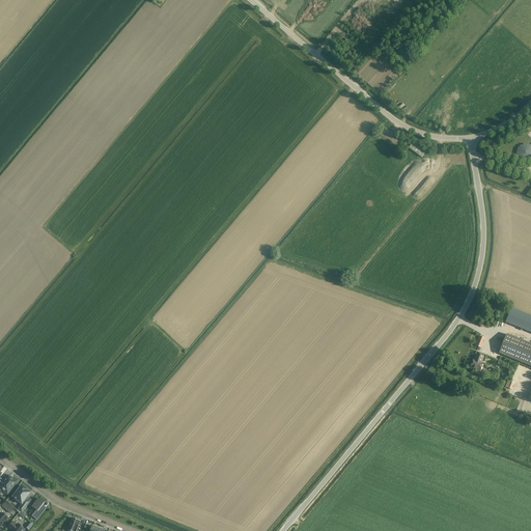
[(409,148),(422,158),(426,152),(413,142),(409,148)]
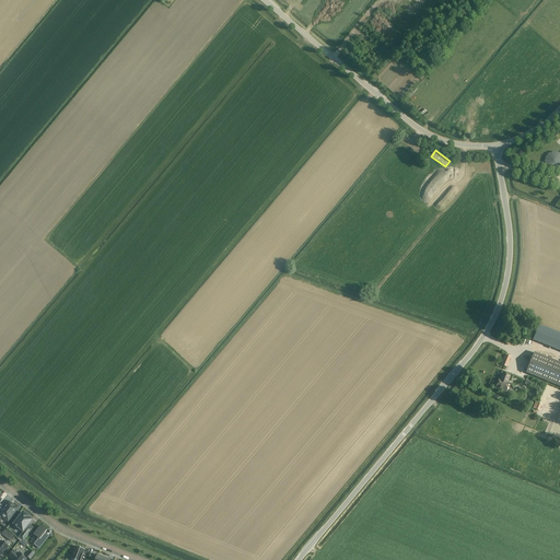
[(546,158),(545,161),(546,165),(548,168),(551,171),(556,171),(559,170),(559,168),(559,153),(557,152),(552,152),(549,154),(546,158)]
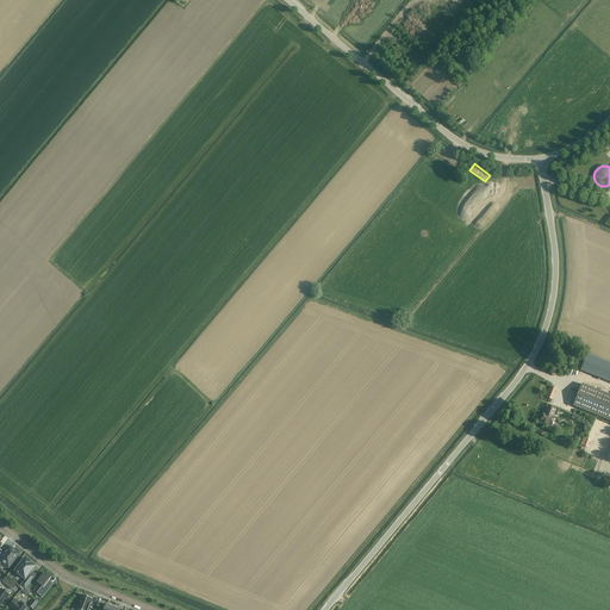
[(609,360),(590,353),(584,367),(609,377),(609,360)]
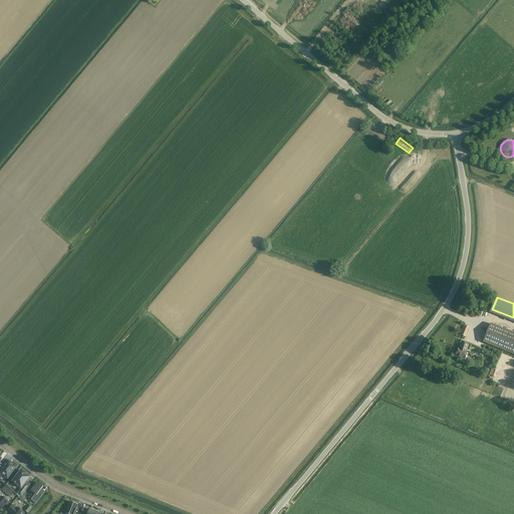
[(483,342),(487,344),(513,354),(513,333),(490,323),(483,342)]
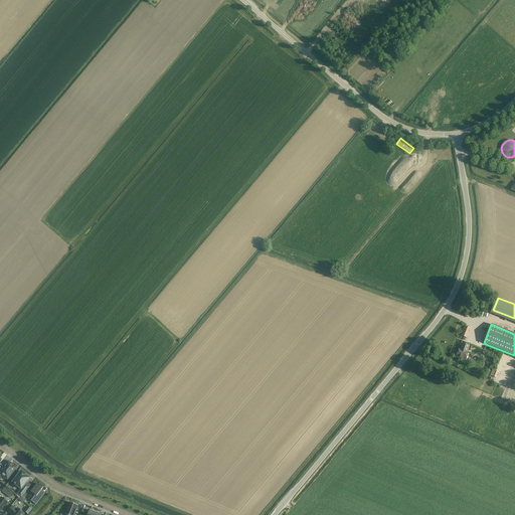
[(465,326),(461,335),(465,337),(469,328),(465,326)]
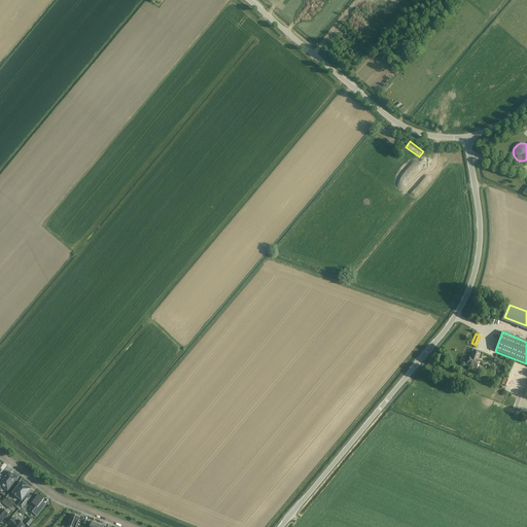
[(478,360),(480,354),(473,351),(470,357),(469,357),(466,364),(477,369),(480,361),(478,360)]
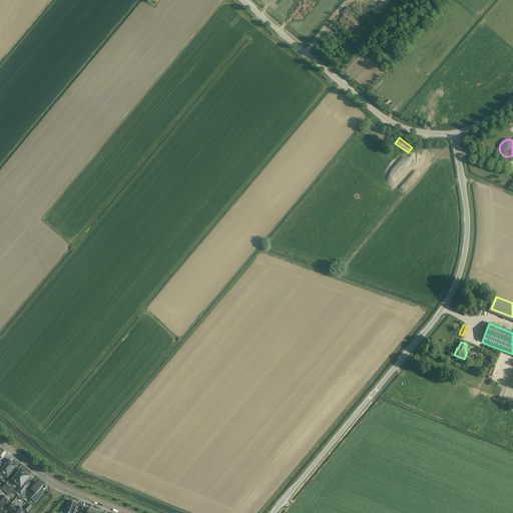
[(3,473),(8,477),(17,466),(8,459),(0,469),(0,468),(0,474),(1,473),(2,474),(3,473)]
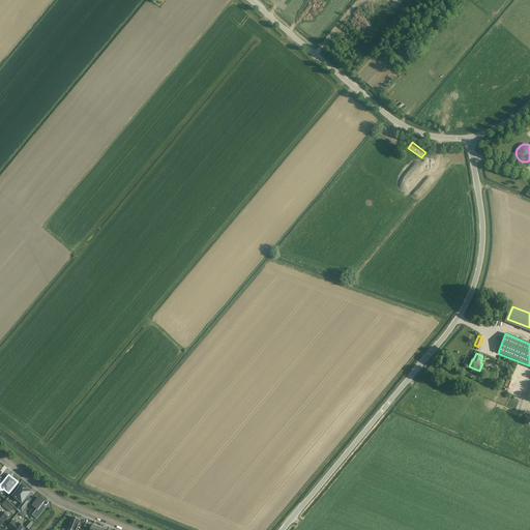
[(21,505),(25,508),(30,501),(26,498),(30,492),(26,490),(27,489),(22,486),(13,497),(16,498),(15,498),(16,499),(17,499),(18,500),(22,503),(21,505)]
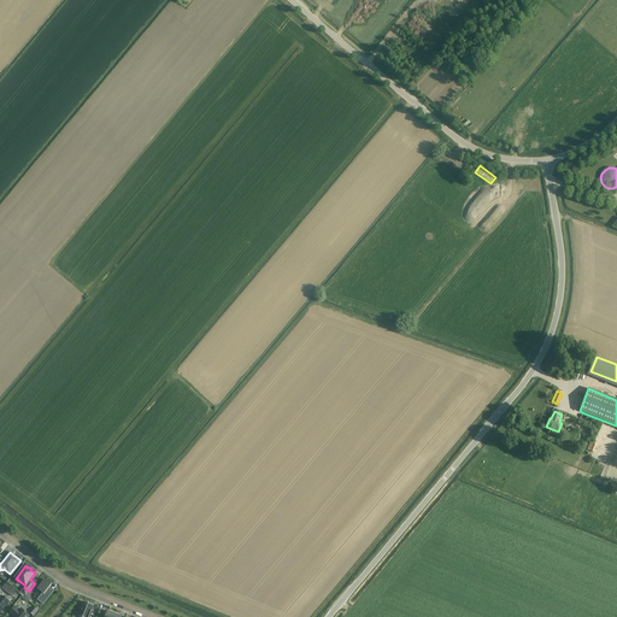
[(43,605),(51,595),(46,592),(52,585),(45,580),(37,589),(42,593),(37,600),(43,605)]
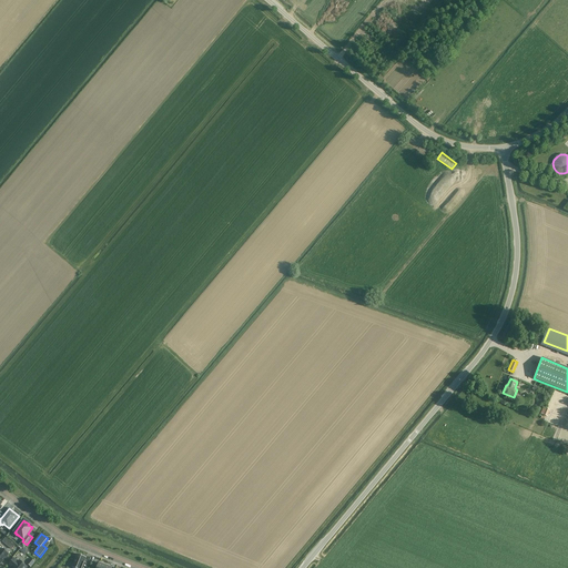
[(6,537),(2,541),(11,550),(16,545),(6,537)]
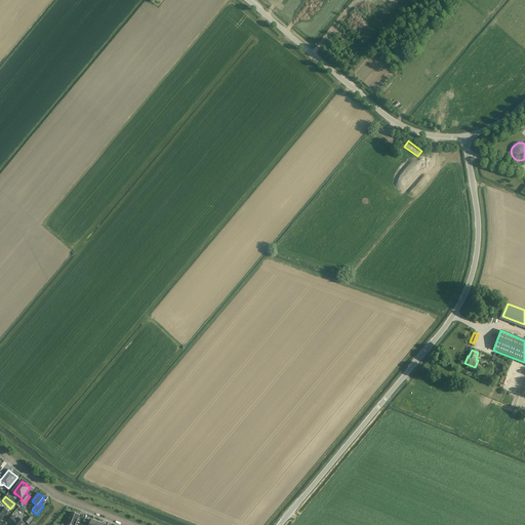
[(78,520),(80,516),(71,513),(67,524),(79,524),(81,521),(78,520)]
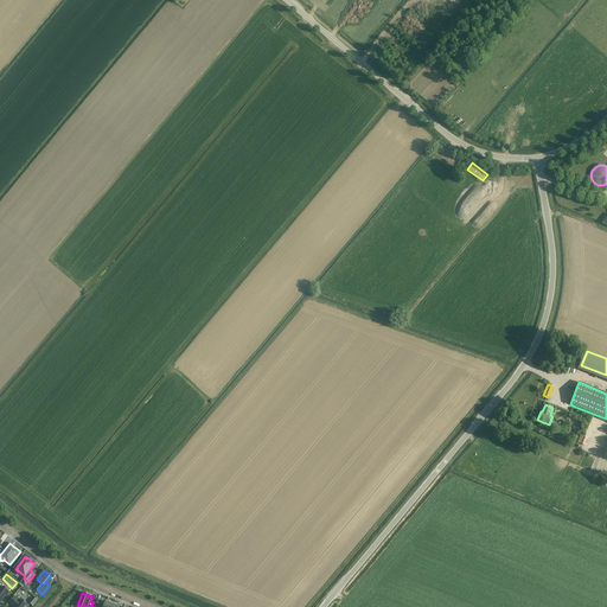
[(13,606),(27,606),(29,606),(20,600),(19,601),(14,596),(8,604),(13,606)]
